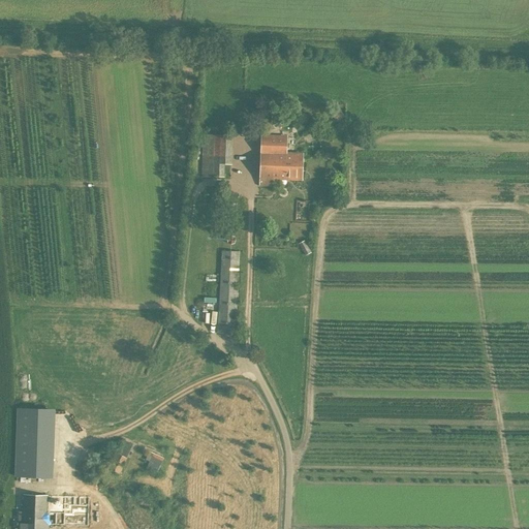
[(337,121),(345,116),(341,109),(333,113),(337,121)]
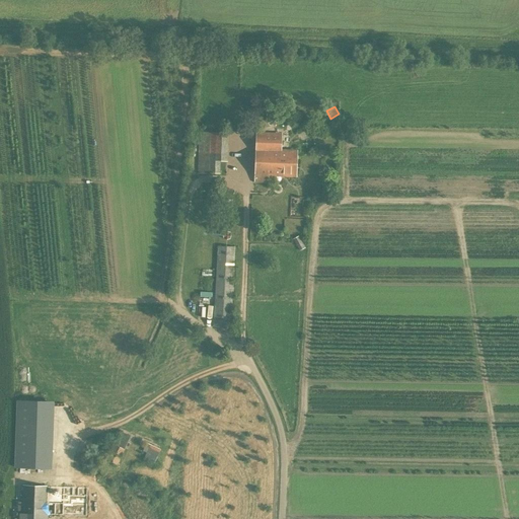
[(209,173),(220,173),(220,161),(227,161),(228,141),(228,133),(209,132),(199,132),(199,150),(198,150),(198,152),(199,152),(199,154),(198,154),(198,156),(198,159),(198,161),(198,167),(198,169),(198,173),(209,173)]
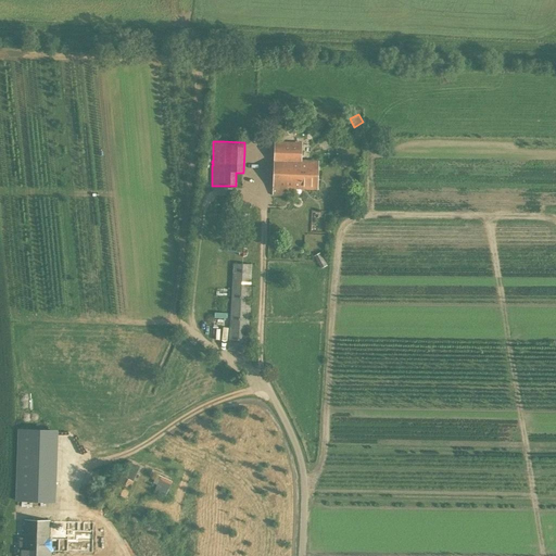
[(316,188),(317,163),(300,163),(301,146),(276,146),(274,187),(316,188)]
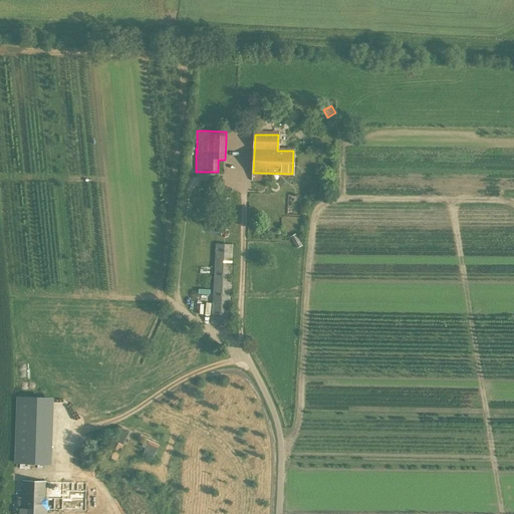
[(229,325),(233,245),(215,244),(211,324),(229,325)]
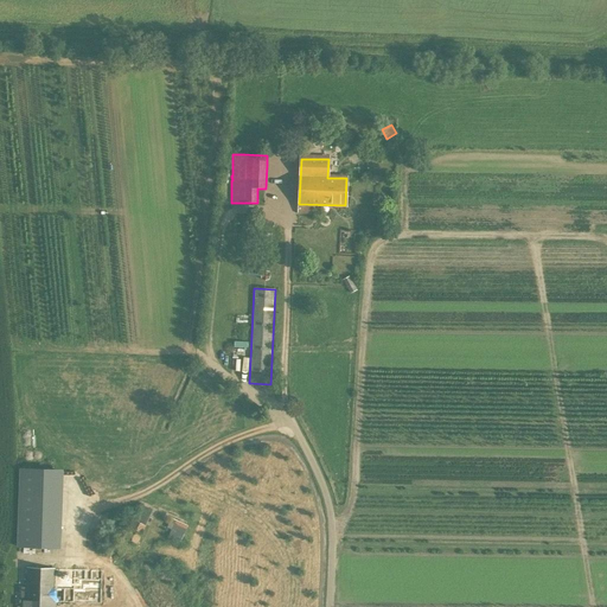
[(246,374),(247,347),(234,346),(232,374),(246,374)]
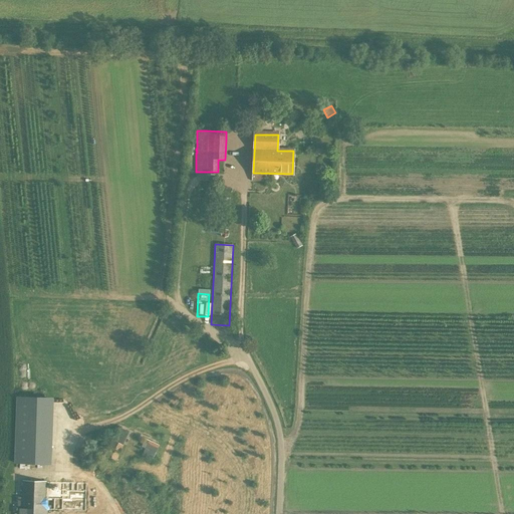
[(51,465),(54,398),(17,397),(15,464),(51,465)]
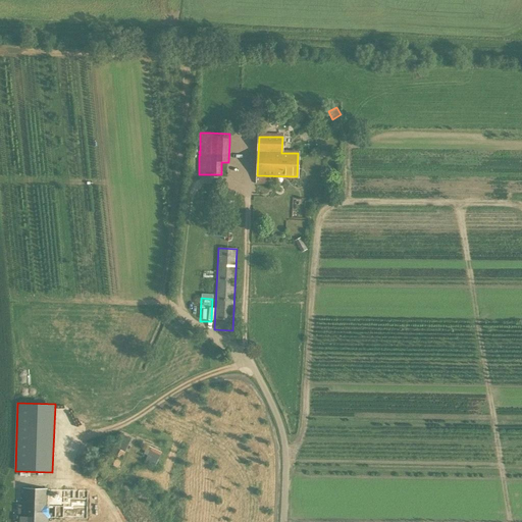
[(116,448),(124,452),(131,438),(122,434),(116,448)]
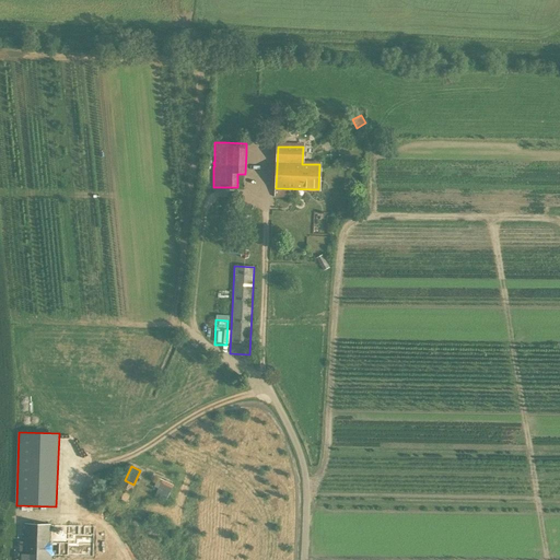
[(160,488),(156,494),(168,499),(175,483),(159,477),(154,486),(160,488)]
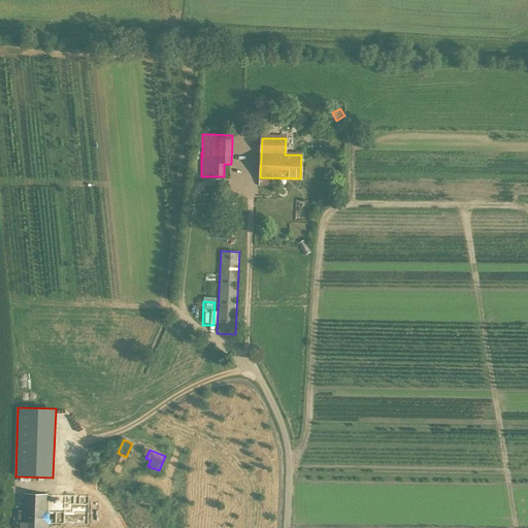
[(118,454),(110,469),(119,473),(127,457),(118,454)]
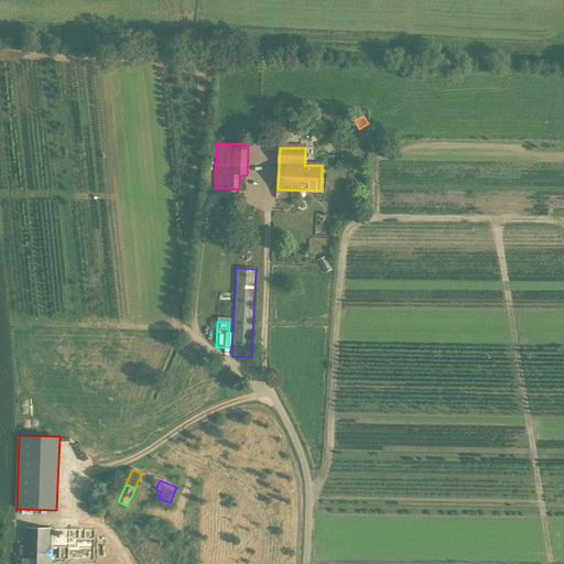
[(52,563),(52,560),(94,562),(95,531),(68,530),(68,548),(50,546),(51,529),(25,528),(24,546),(20,545),(20,559),(22,559),(21,563),(52,563)]
